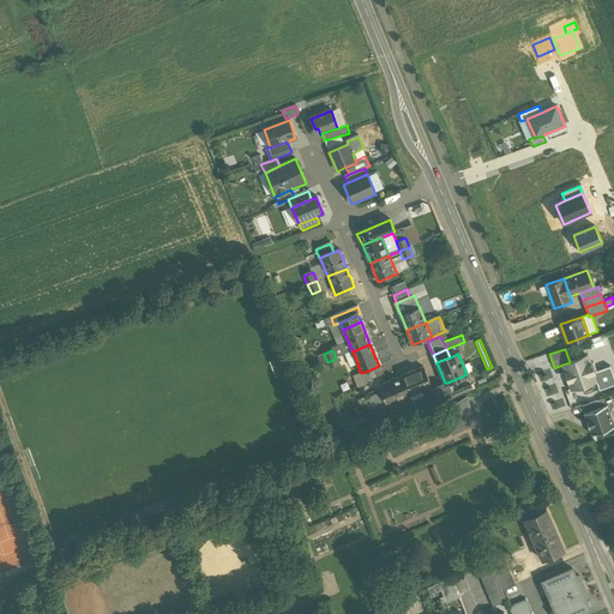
[(570,362),(563,365),(572,390),(596,380),(594,373),(596,372),(594,362),(591,363),(591,362),(590,362),(588,356),(570,362)]
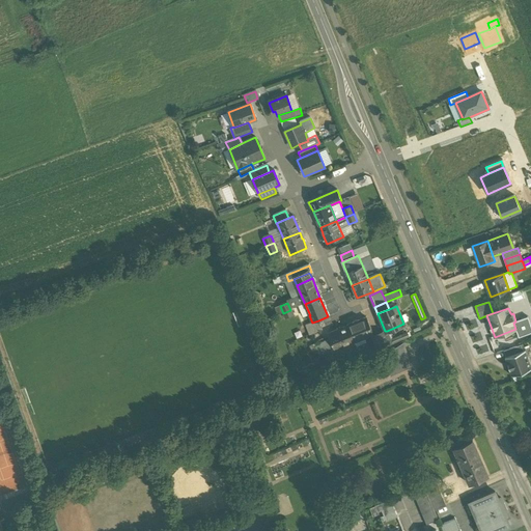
[(290,310),(283,313),(285,319),(294,316),(290,310)]
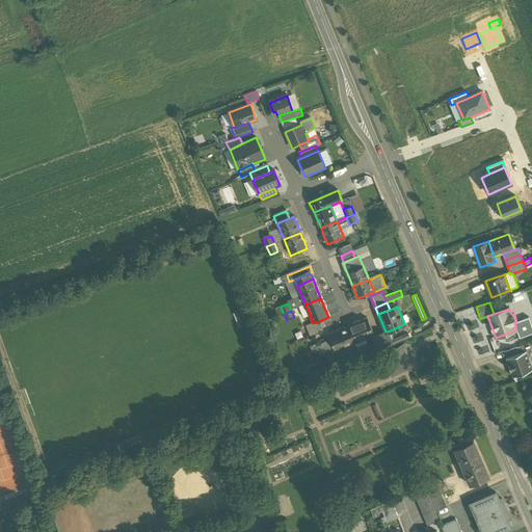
[(516,322),(514,323),(516,329),(520,337),(531,333),(531,326),(529,318),(516,322)]
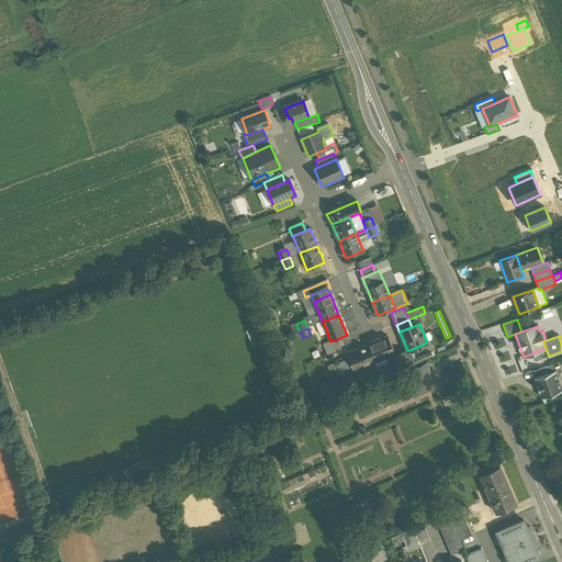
[(388,337),(368,346),(374,361),(386,357),(394,353),(388,337)]
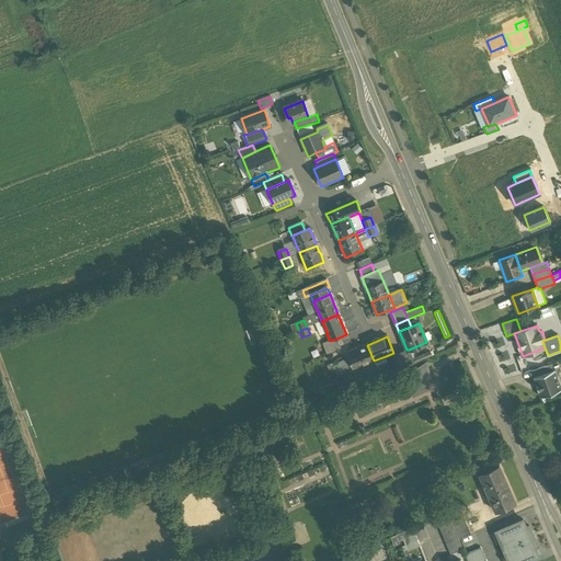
[(330,341),(323,344),(327,354),(341,348),(336,339),(330,341)]
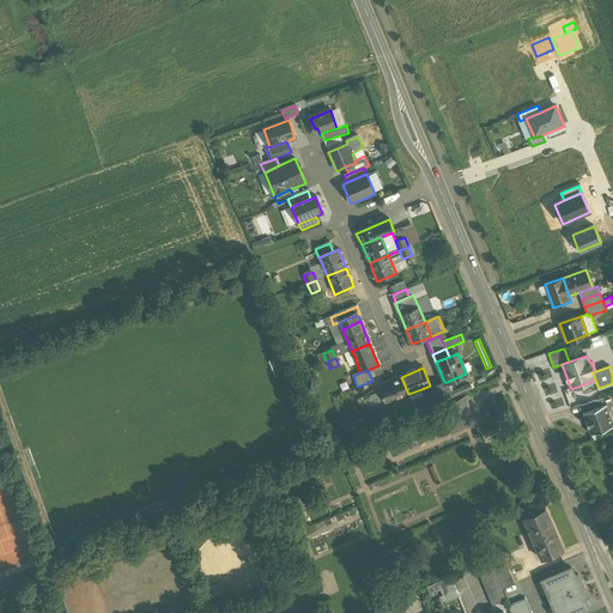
[(401,377),(378,387),(381,392),(387,405),(395,401),(394,400),(408,394),(401,377)]
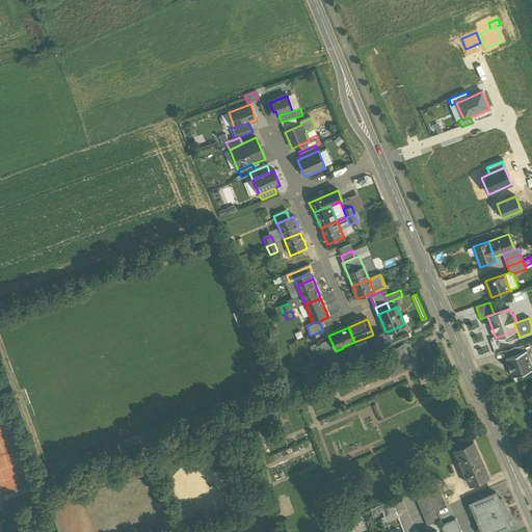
[(386,331),(380,335),(387,348),(393,345),(388,331),(386,331)]
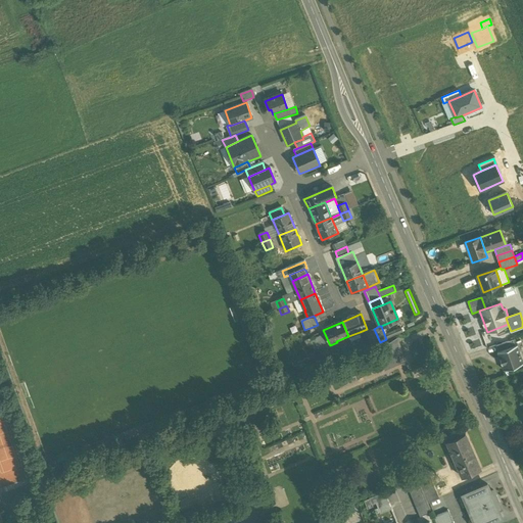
[(386,334),(388,339),(403,332),(401,327),(386,334)]
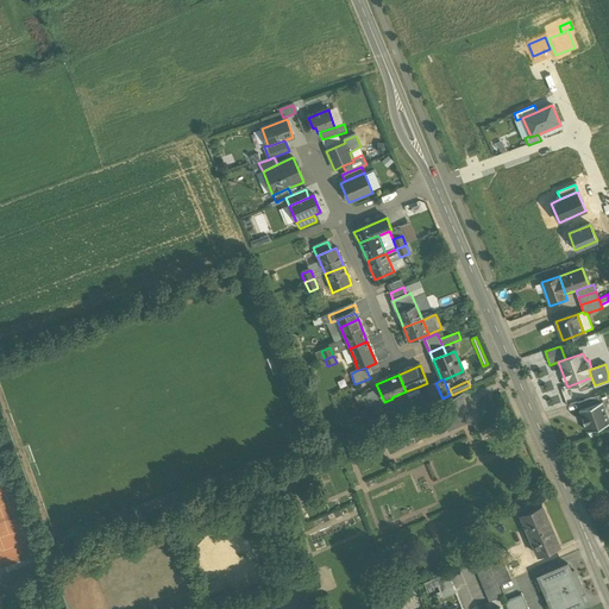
[(435,383),(427,387),(433,402),(443,399),(435,383)]
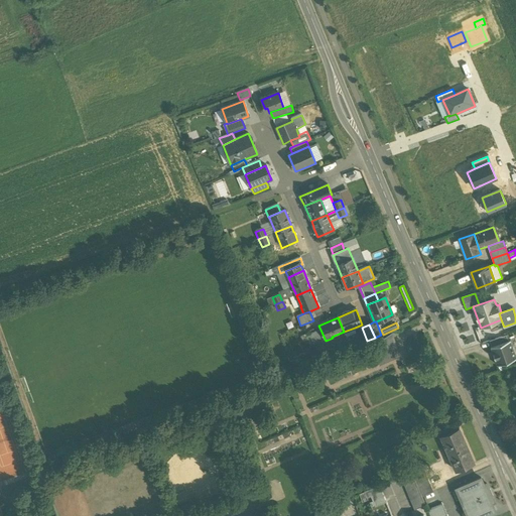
[(320,330),(314,332),(319,343),(326,341),(320,330)]
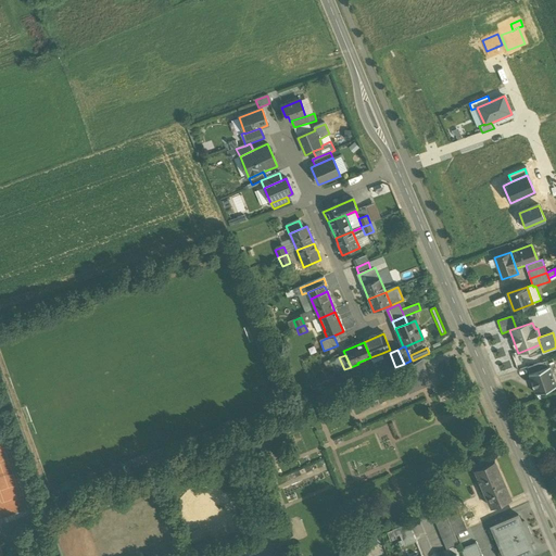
[(339,357),(335,359),(340,371),(344,369),(339,357)]
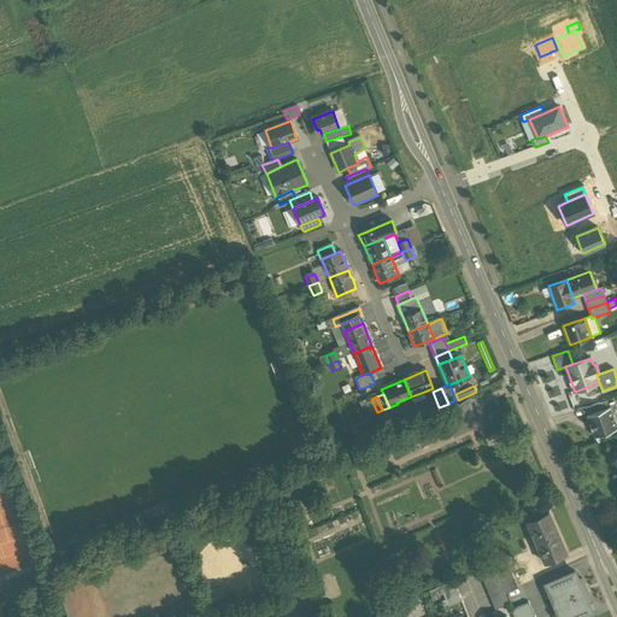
[(471,401),(469,398),(444,413),(453,436),(479,427),(471,401)]
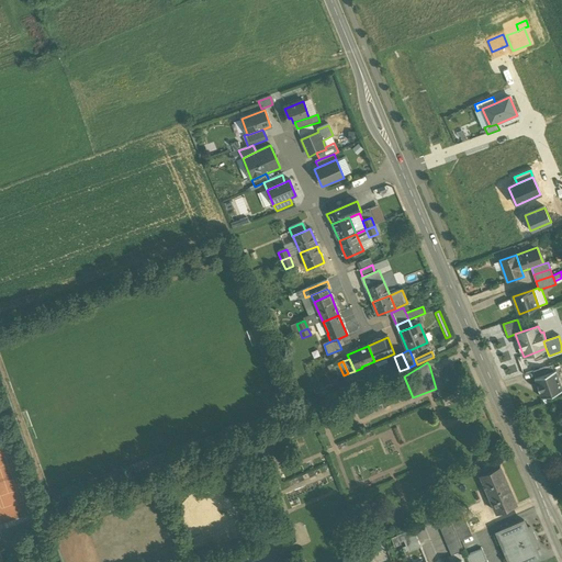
[(551,364),(532,371),(535,378),(553,371),(551,364)]
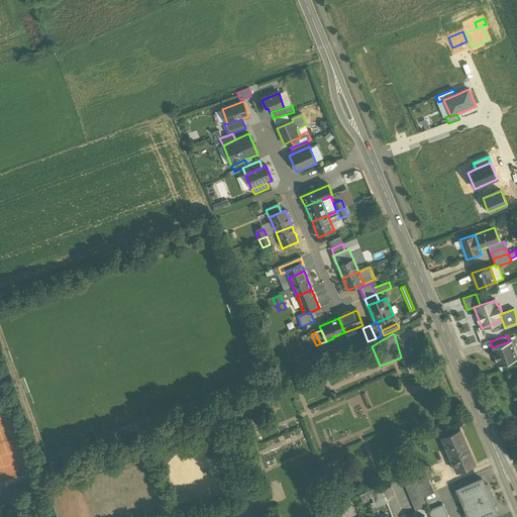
[(492,347),(498,367),(516,358),(516,356),(511,340),(509,341),(492,347)]
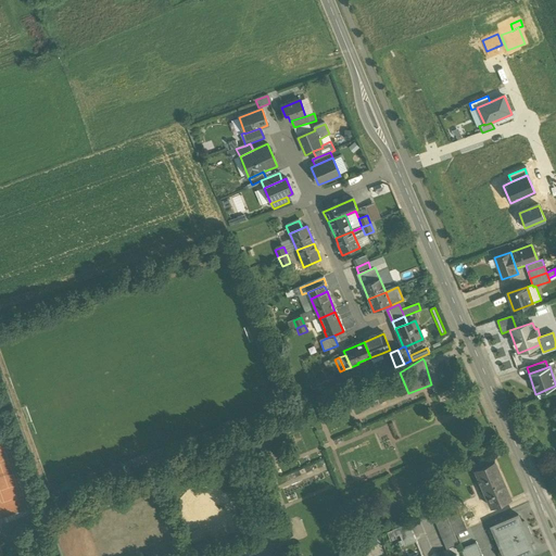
[(7,433),(0,434),(0,462),(1,466),(15,462),(14,457),(5,460),(2,451),(11,449),(7,433)]
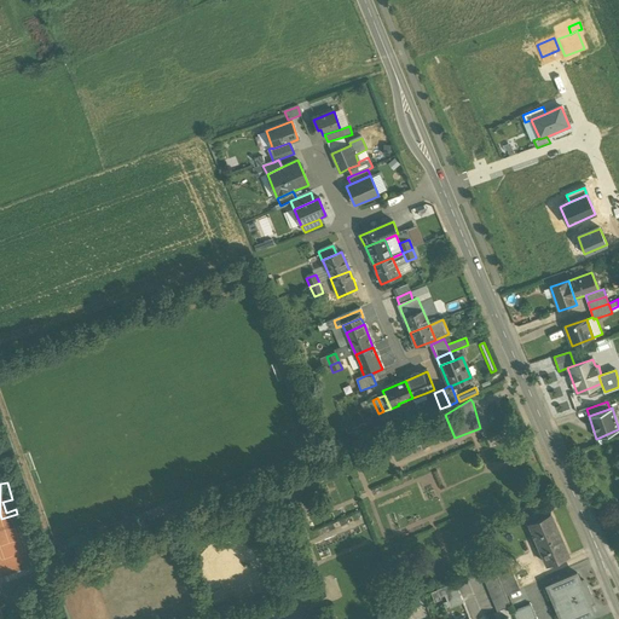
[(570,556),(550,514),(528,522),(548,566),(570,556)]
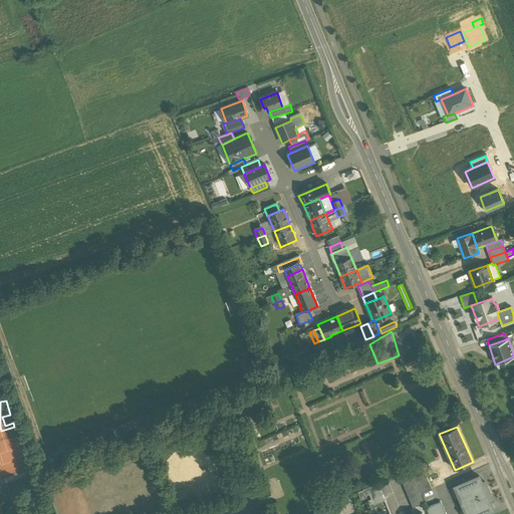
[(432,490),(422,466),(411,471),(413,477),(415,482),(417,487),(420,492),(421,495),(432,490)]
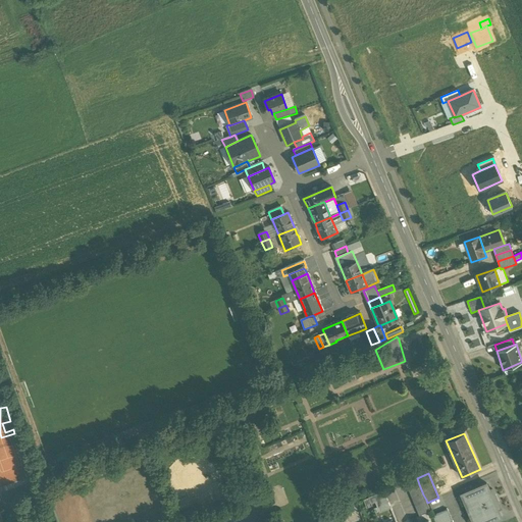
[(417,478),(406,483),(408,488),(419,484),(417,478)]
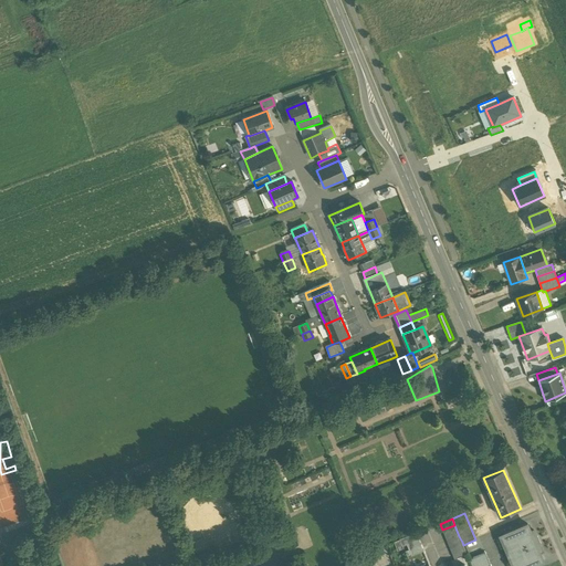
[(454,525),(442,530),(444,535),(457,531),(454,525)]
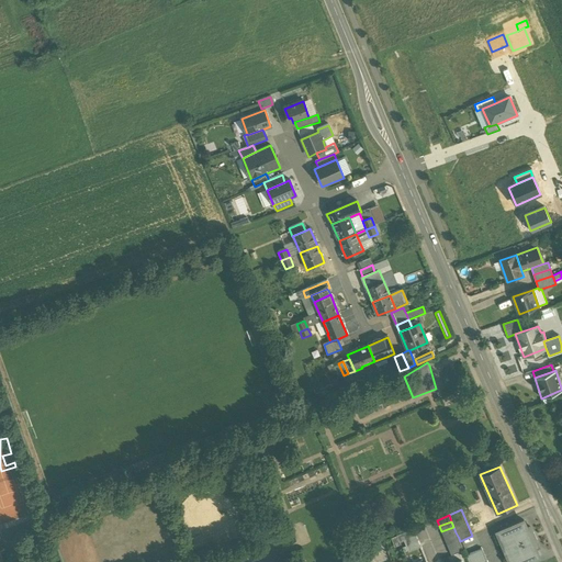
[(497,532),(505,551),(535,538),(530,528),(527,529),(525,521),(497,532)]
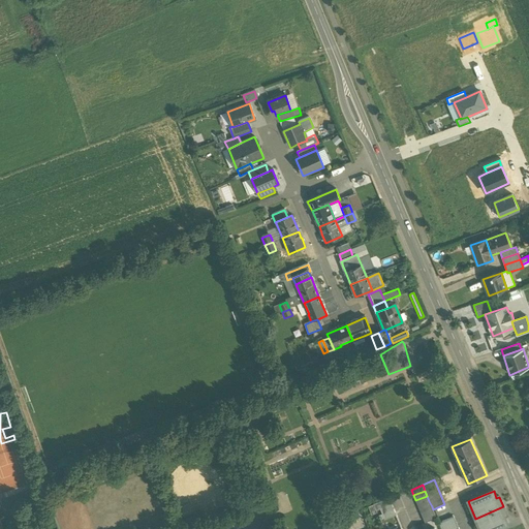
[(427,496),(415,500),(417,506),(429,501),(427,496)]
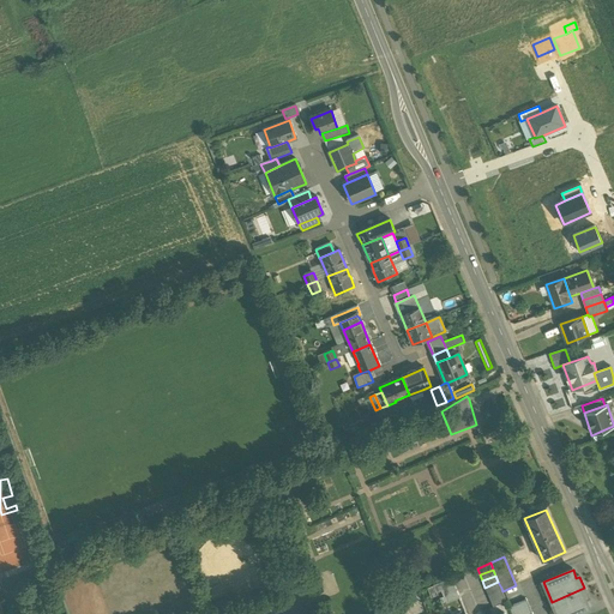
[(451,578),(438,584),(441,591),(455,585),(451,578)]
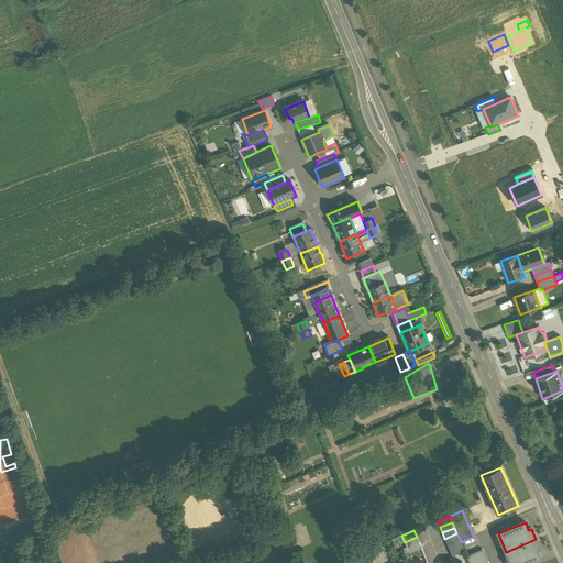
[(456,533),(444,539),(448,544),(460,539),(456,533)]
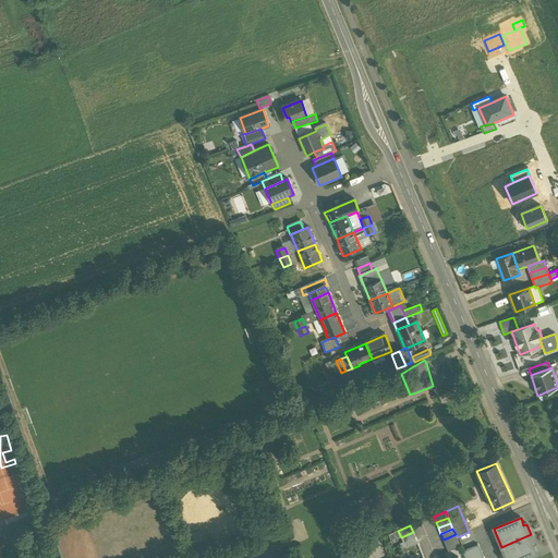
[(413,532),(401,537),(403,543),(415,537),(413,532)]
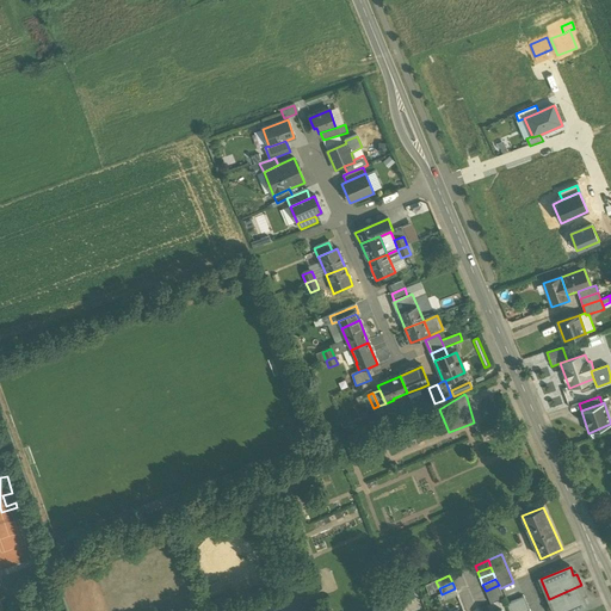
[(499,585),(486,591),(488,597),(501,592),(500,588),(499,585)]
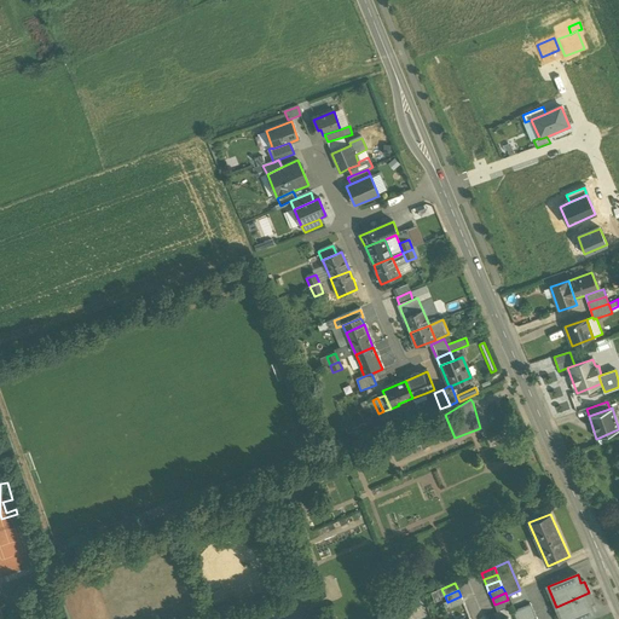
[(594,605),(589,593),(556,607),(561,618),(580,618),(594,614),(591,606),(594,605)]
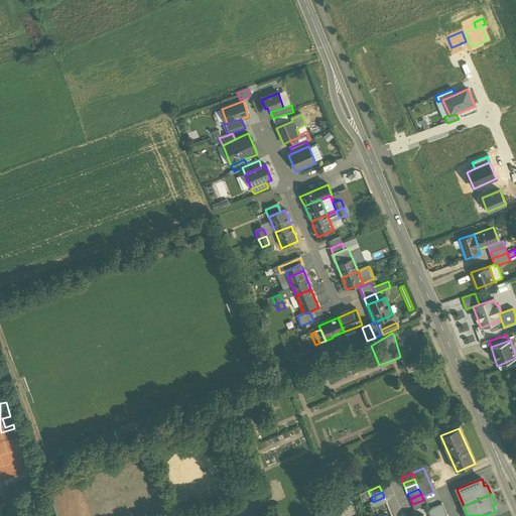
[(384,497),(373,502),(375,508),(386,503),(384,497)]
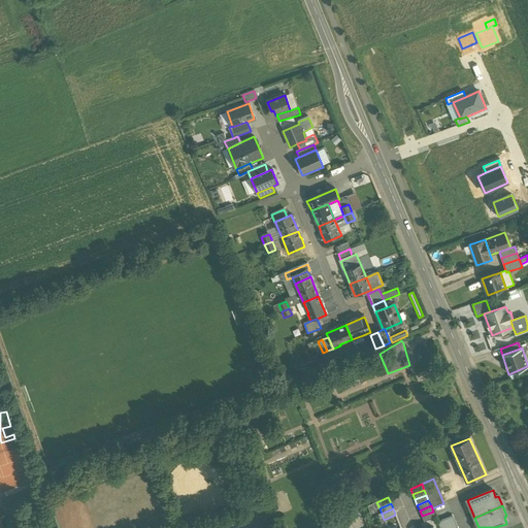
[(433,512),(422,516),(424,522),(435,517),(433,512)]
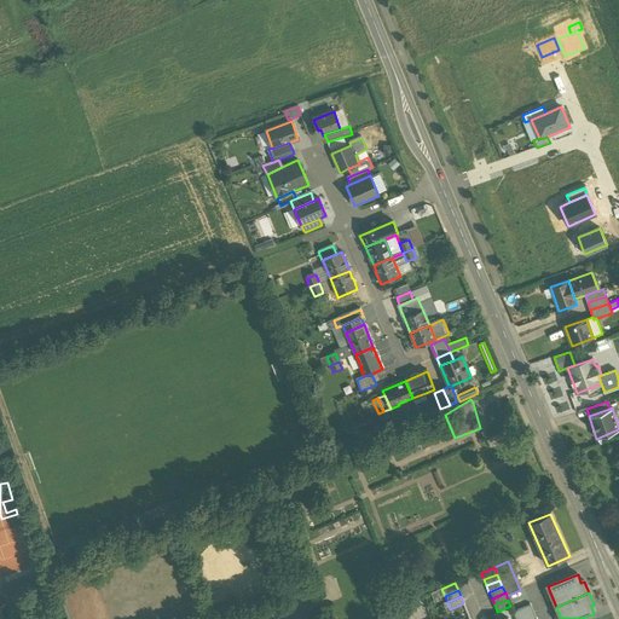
[(534,618),(530,606),(514,612),(516,618),(534,618)]
